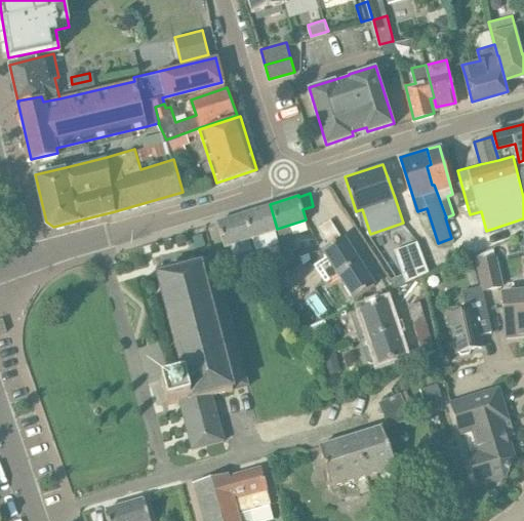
[(277,229),(270,204),(242,212),(250,237),(277,229)]
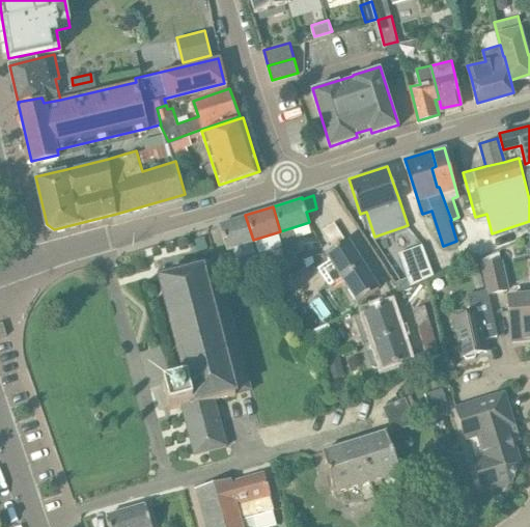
[(253,240),(245,215),(220,223),(227,248),(253,240)]
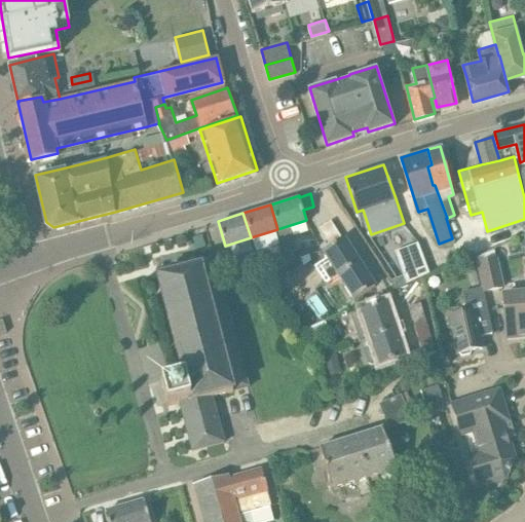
[(326,234),(337,227),(331,218),(320,225),(326,234)]
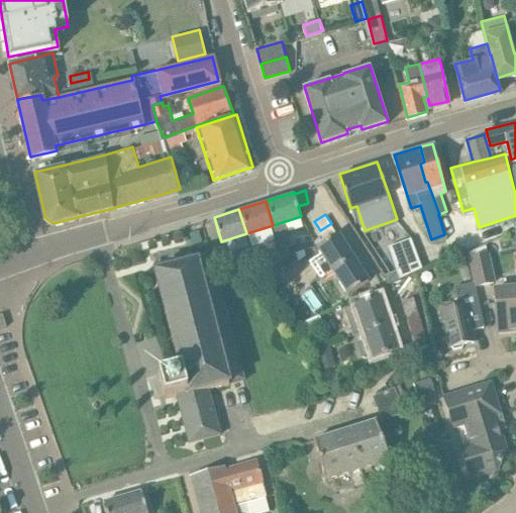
[(331,223),(320,230),(325,239),(317,244),(321,250),(309,259),(320,276),(332,268),(333,269),(354,255),(338,231),(337,232),(331,223)]
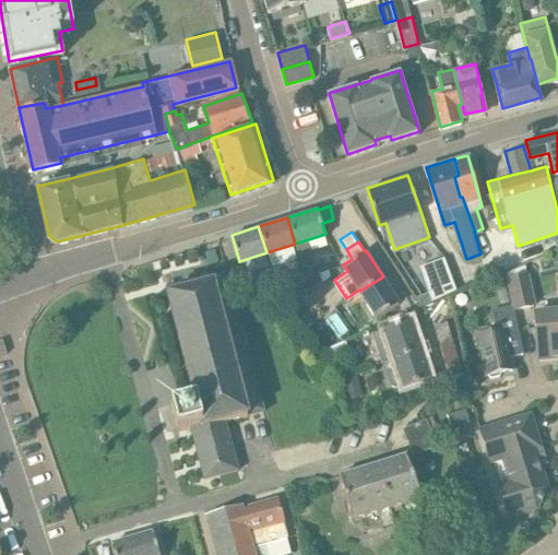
[(441,248),(413,258),(420,279),(425,276),(432,298),(449,293),(455,290),(441,248)]
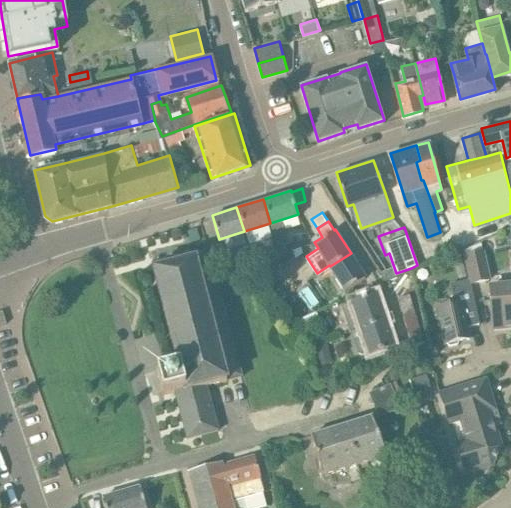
[(464,253),(469,277),(470,282),(491,277),(484,249),(482,249),(480,241),(465,248),(466,252),(464,253)]
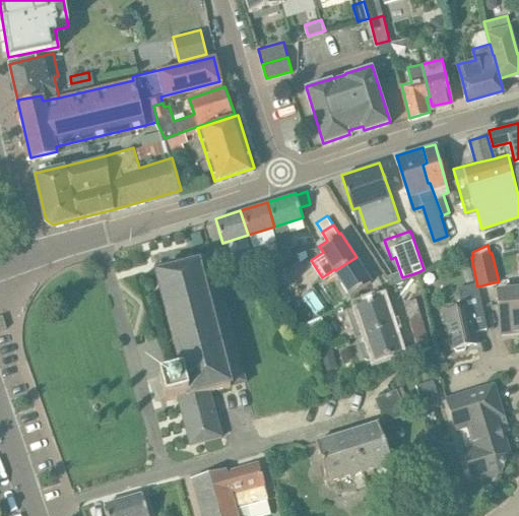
[(300,259),(298,251),(261,262),(275,286),(289,277),(284,268),(300,259)]
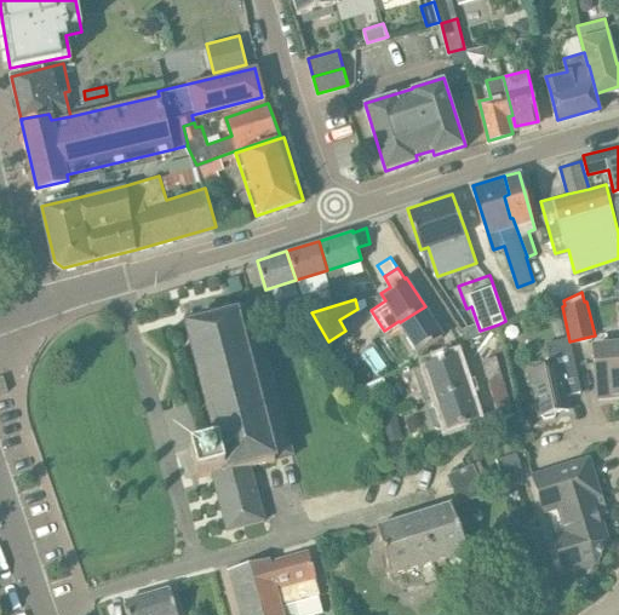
[(425,306),(400,322),(418,350),(442,334),(425,306)]
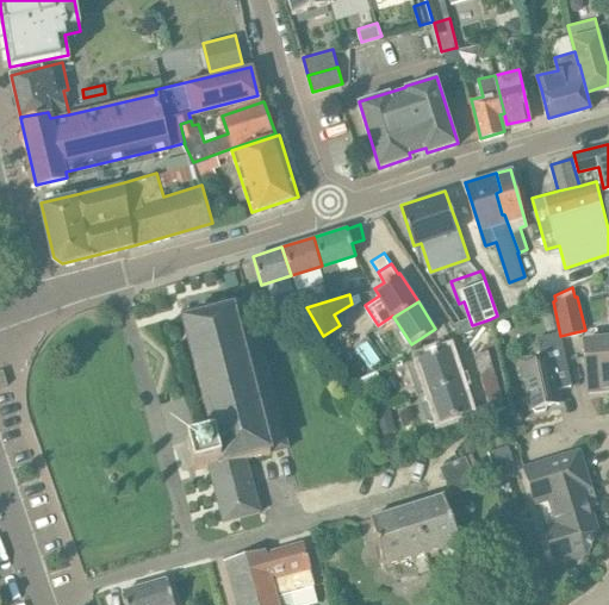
[(212,434),(187,440),(194,466),(209,462),(224,518),(260,509),(246,457),(289,446),(255,318),(238,323),(234,305),(182,318),(212,434)]
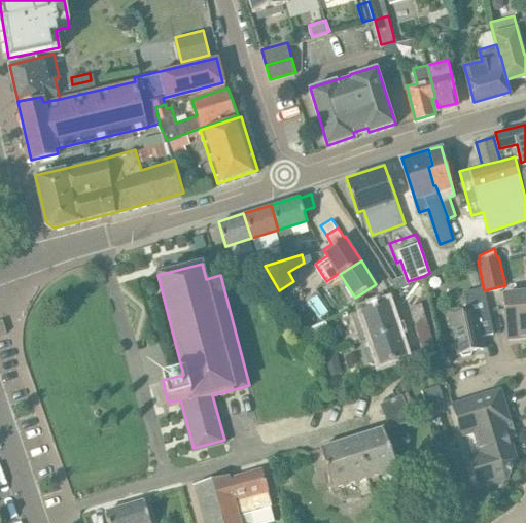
[(408,281),(398,285),(410,304),(421,301),(429,298),(423,276),(408,281)]
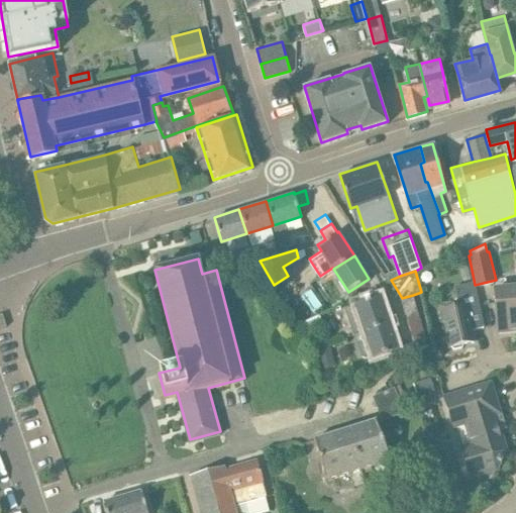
[(485,324),(475,285),(474,280),(456,284),(460,305),(441,309),(449,344),(452,344),(455,346),(463,344),(465,341),(475,339),(472,327),(485,324)]
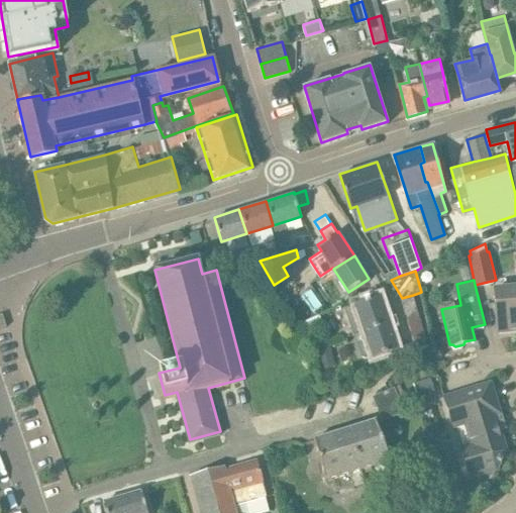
[(515,284),(495,287),(499,330),(515,328),(515,284)]
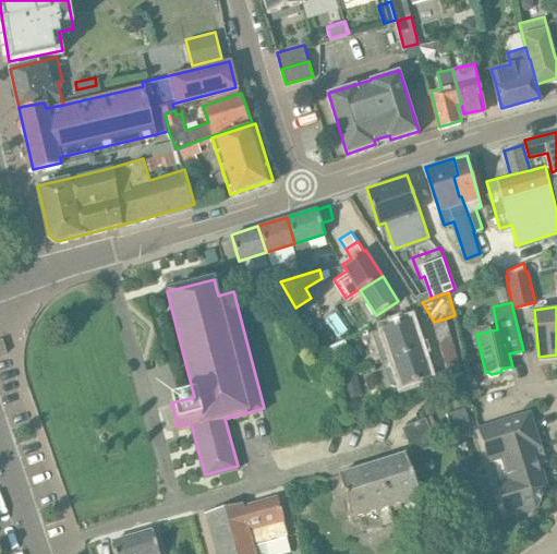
[(382,359),(420,347),(410,318),(372,330),(382,359)]
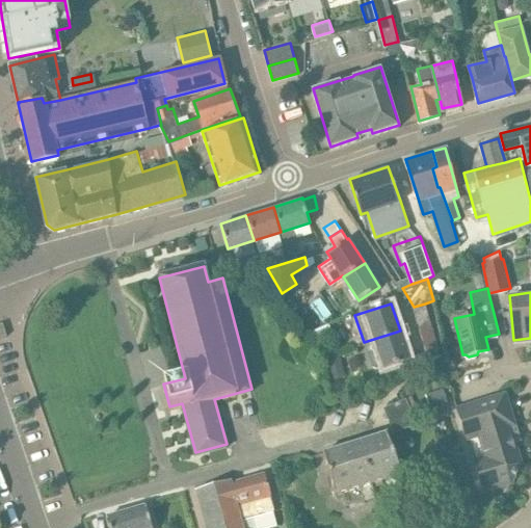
[(417,319),(429,315),(425,304),(414,307),(417,319)]
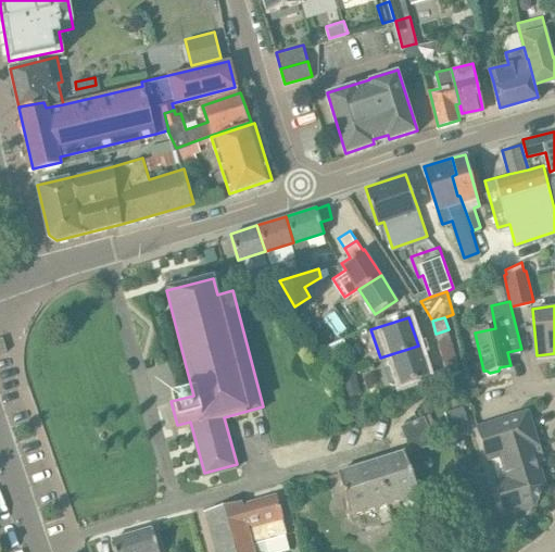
[(440,346),(452,342),(449,329),(436,334),(440,346)]
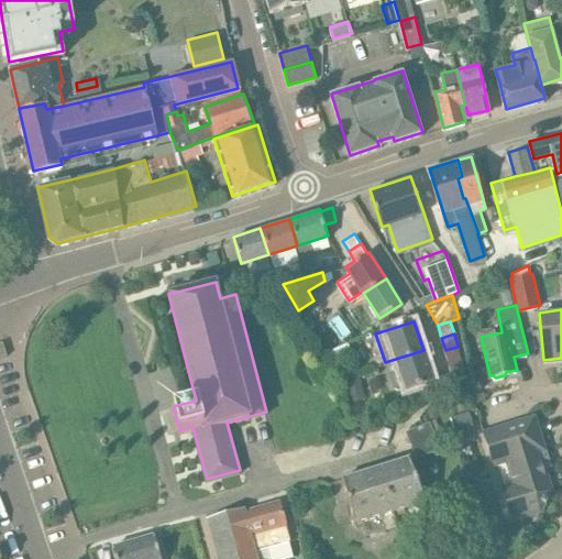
[(458,347),(445,350),(453,377),(466,374),(458,347)]
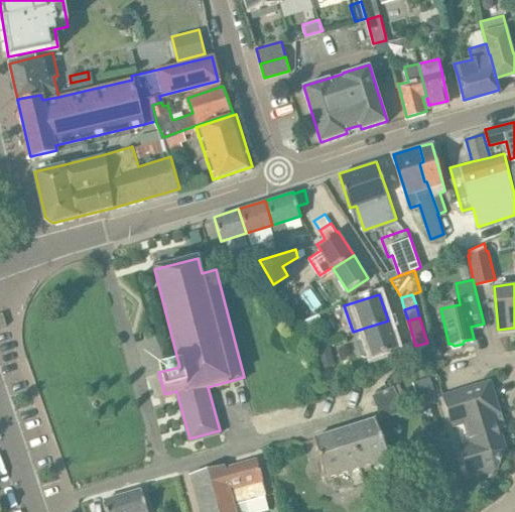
[(388,321),(353,332),(359,351),(366,356),(372,354),(373,355),(397,347),(388,321)]
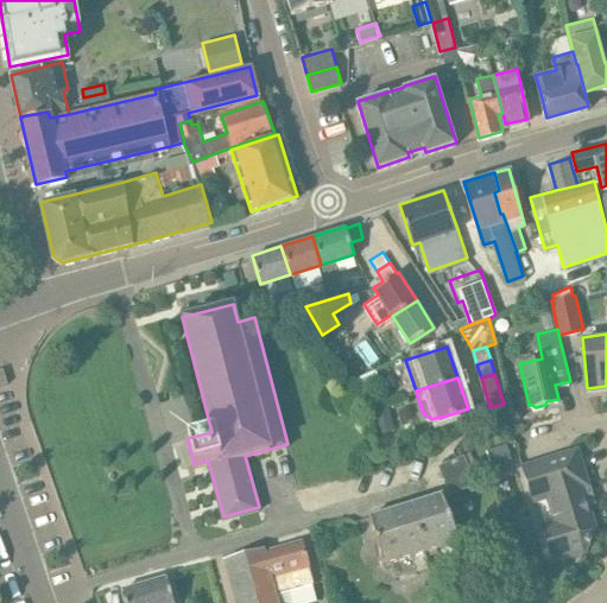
[(535,499),(548,495),(556,520),(543,524),(554,558),(583,550),(595,527),(588,502),(593,500),(577,448),(524,464),(535,499)]
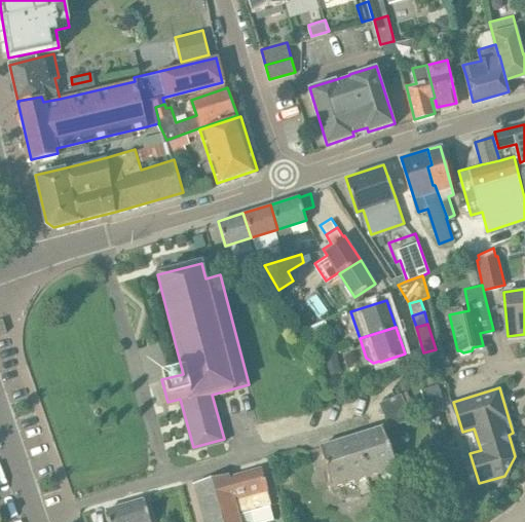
[(384,413),(406,405),(401,392),(379,401),(384,413)]
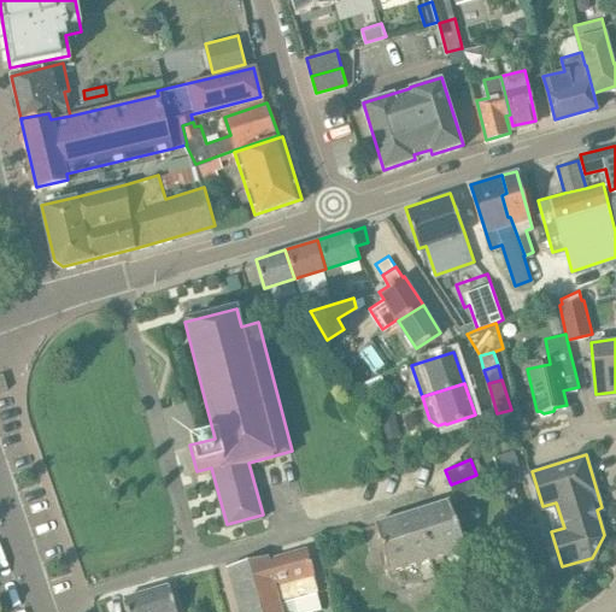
[(476,475),(451,484),(456,499),(482,489),(476,475)]
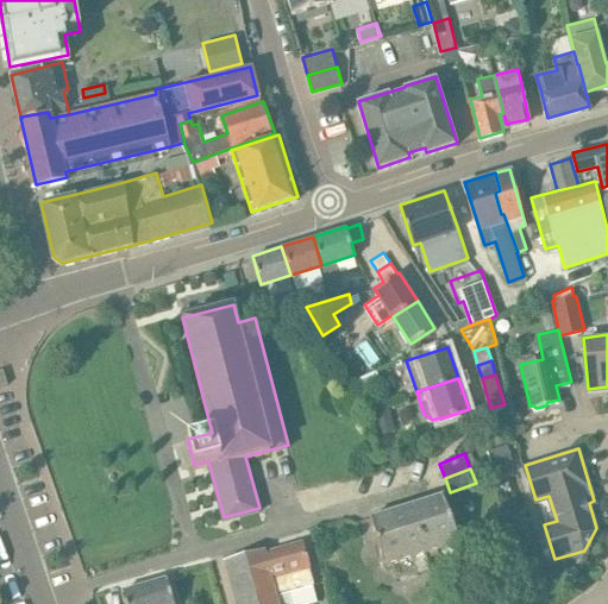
[(408,504),(424,551),(459,540),(443,494),(408,504)]
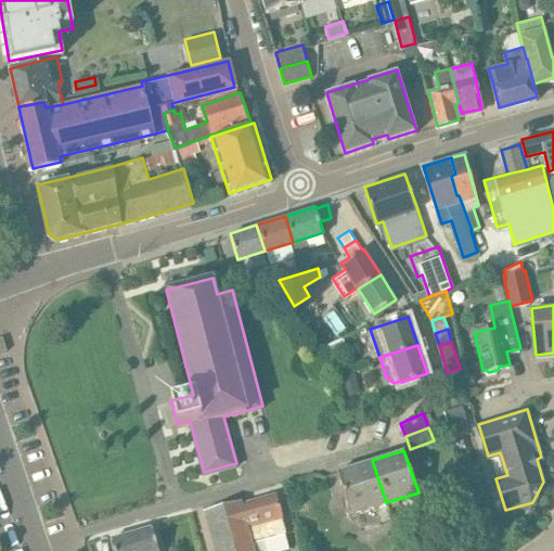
[(386,502),(372,460),(337,471),(350,514),(386,502)]
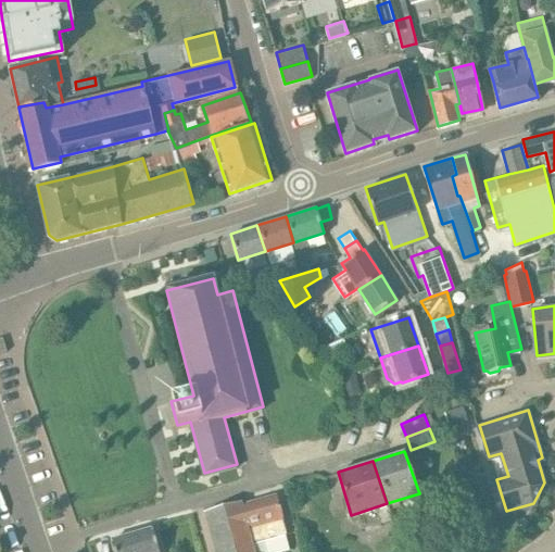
[(246,500),(255,541),(287,532),(275,492),(246,500)]
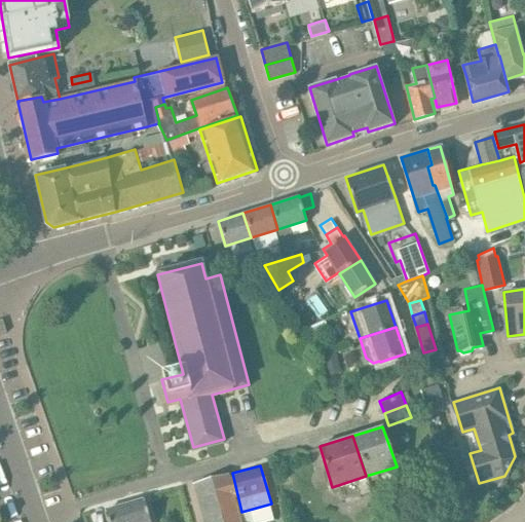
[(240,521),(238,512),(241,512),(232,473),(194,483),(204,521),(240,521)]
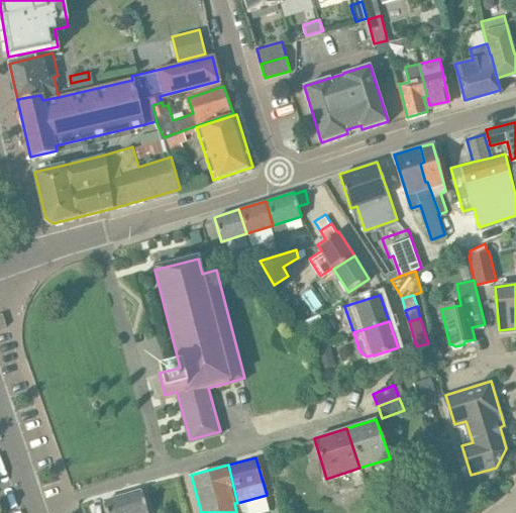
[(147,512),(141,489),(103,501),(107,512),(103,512),(147,512)]
